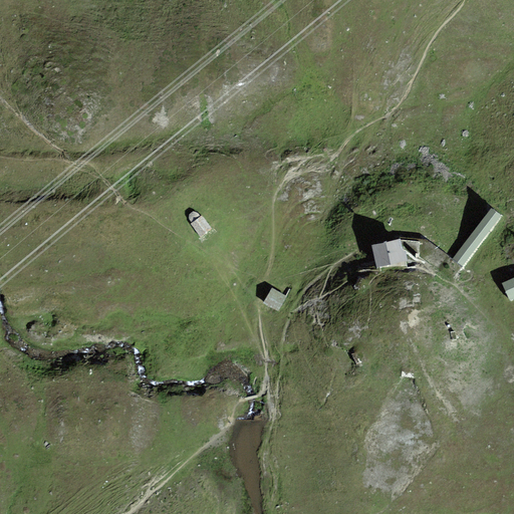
[(462,267),(501,216),(491,208),(452,259),(462,267)]
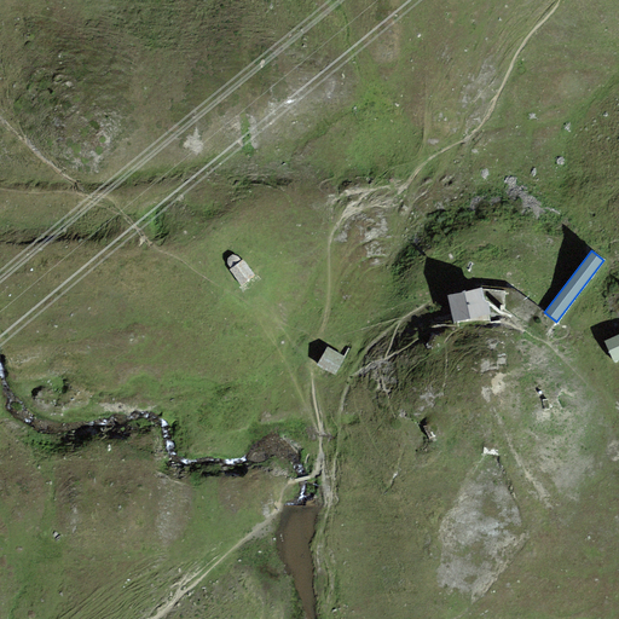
[(254,276),(242,259),(241,260),(237,256),(232,255),(227,259),(227,264),(231,268),(230,270),(242,285),(254,276)]
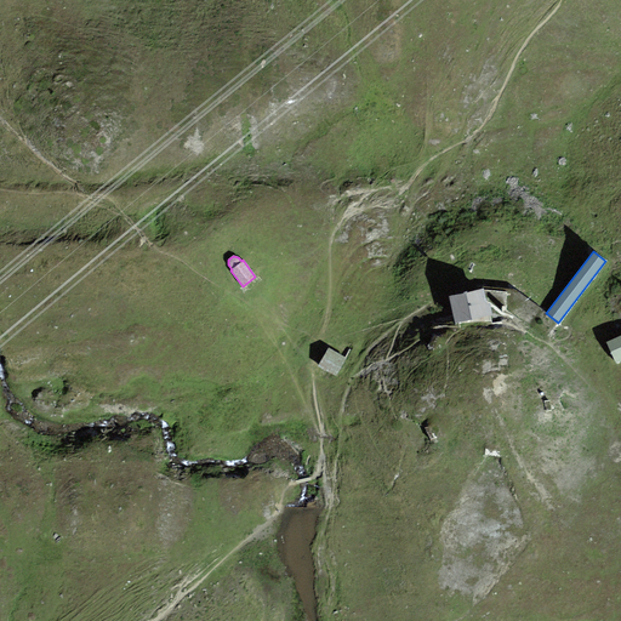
[(483,286),(483,289),(486,303),(490,303),(493,315),(513,315),(547,336),(558,323),(546,313),(516,290),(483,286)]
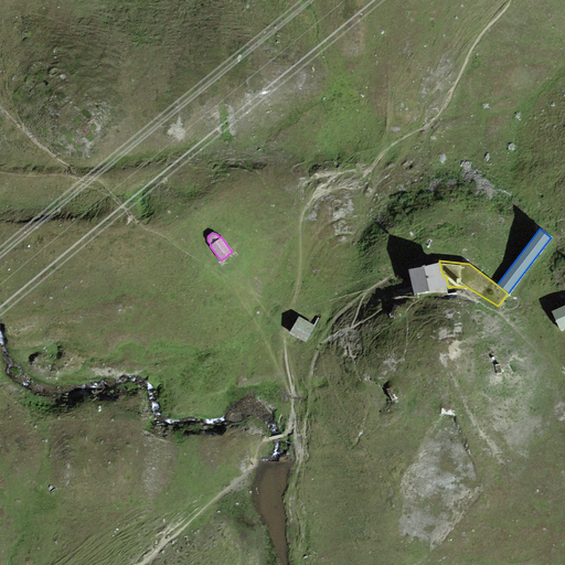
[(439,263),(408,269),(414,295),(448,287),(446,276),(443,276),(439,263)]
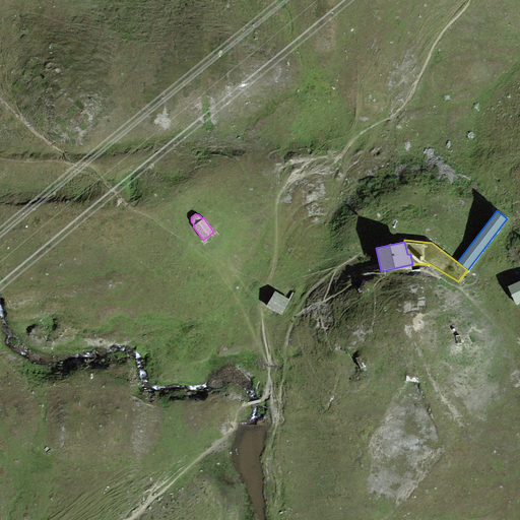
[(514,303),(519,300),(519,280),(508,286),(514,303)]
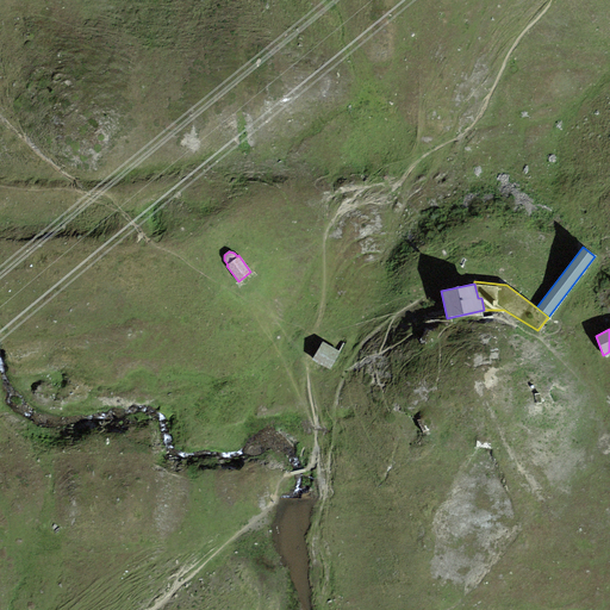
[(330,369),(341,353),(323,342),(312,359),(330,369)]
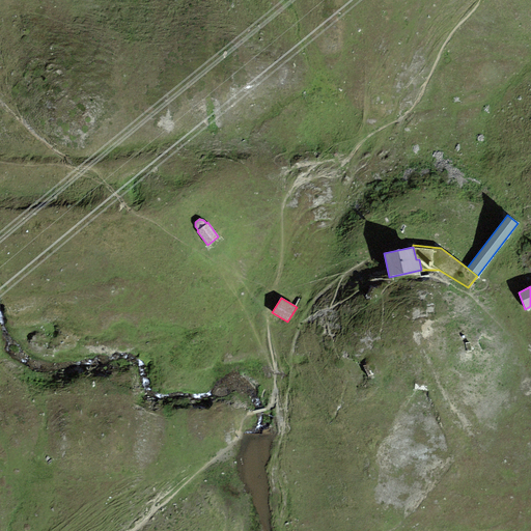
All buildings are outlined.
